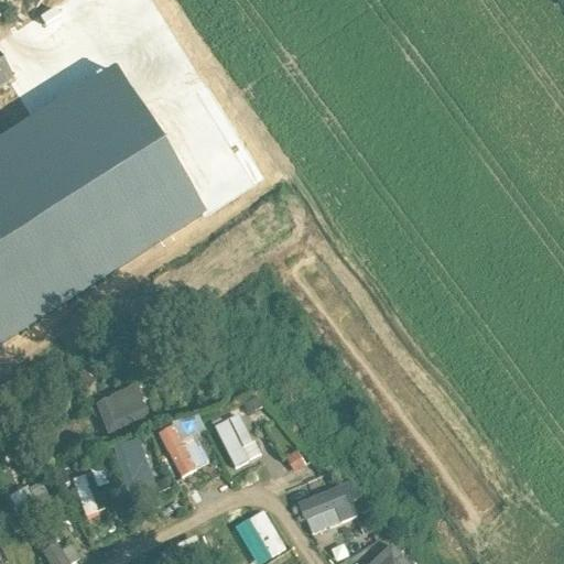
[(0,61),(0,88),(13,80),(0,61)]
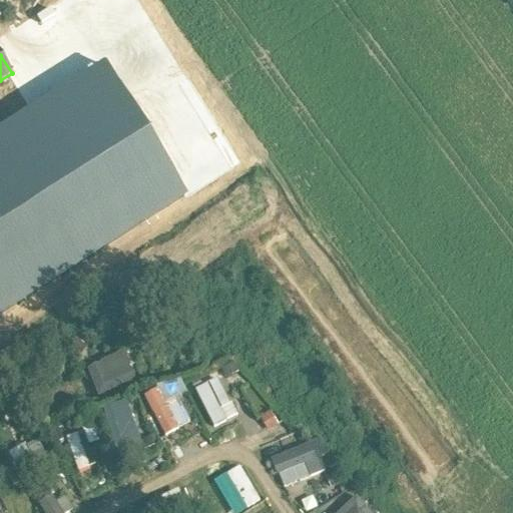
[(103,64),(0,127),(0,311),(185,195),(103,64)]
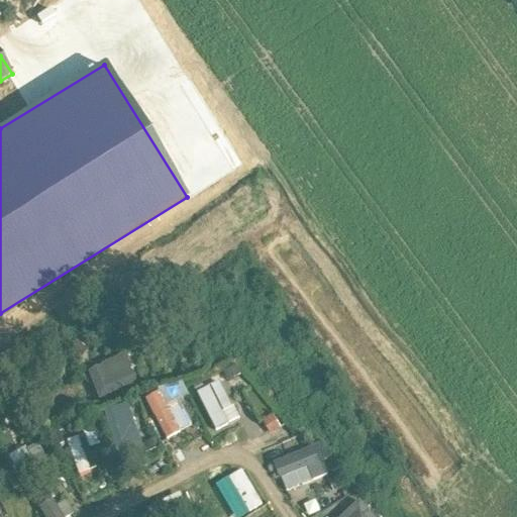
[(127,353),(87,371),(100,400),(140,383),(127,353)]
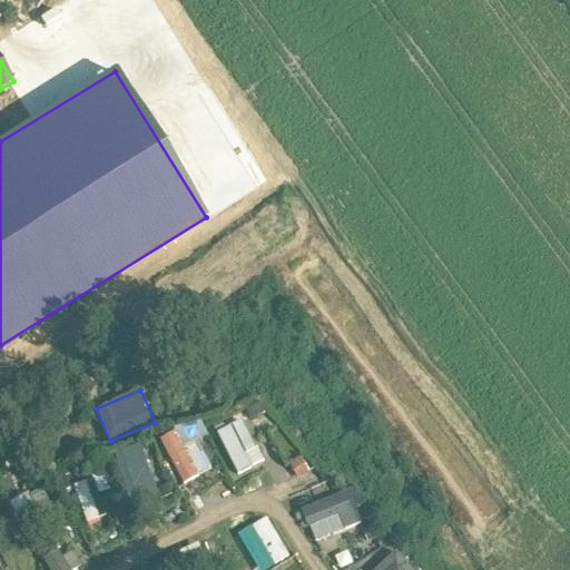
[(246,419),(218,431),(237,474),(264,462),(246,419)]
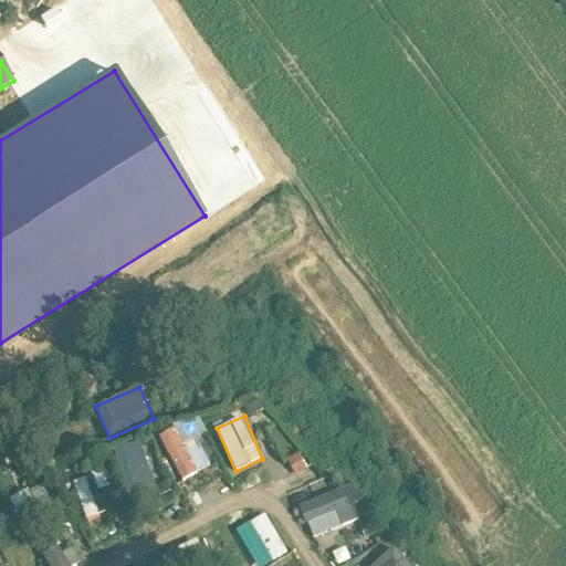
[(160,436),(182,480),(211,465),(198,436),(184,442),(176,428),(160,436)]
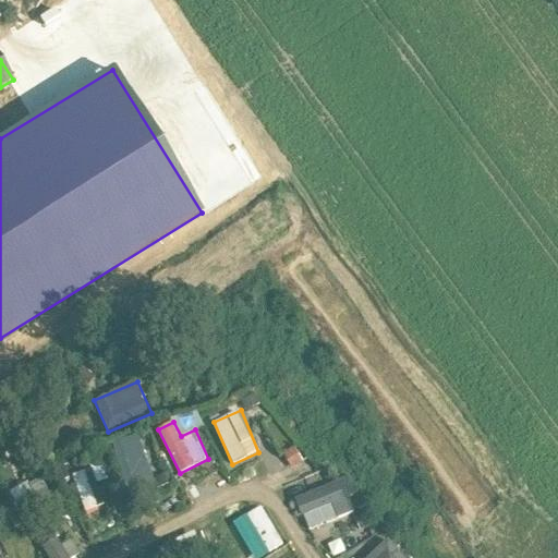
[(111,445),(126,494),(157,484),(142,436),(111,445)]
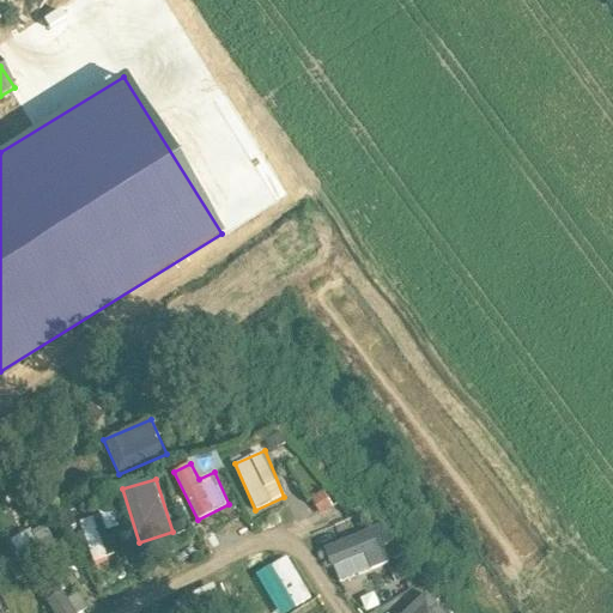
[(96,565),(120,556),(110,529),(121,525),(115,507),(78,520),(96,565)]
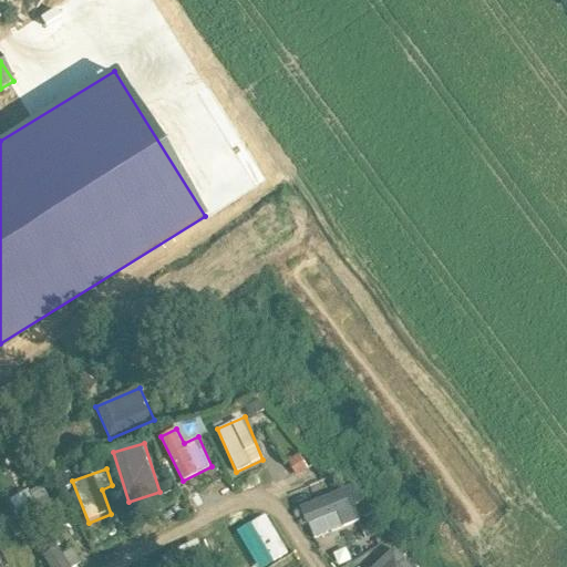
[(42,484),(9,500),(14,513),(0,518),(0,521),(6,534),(55,511),(42,484)]
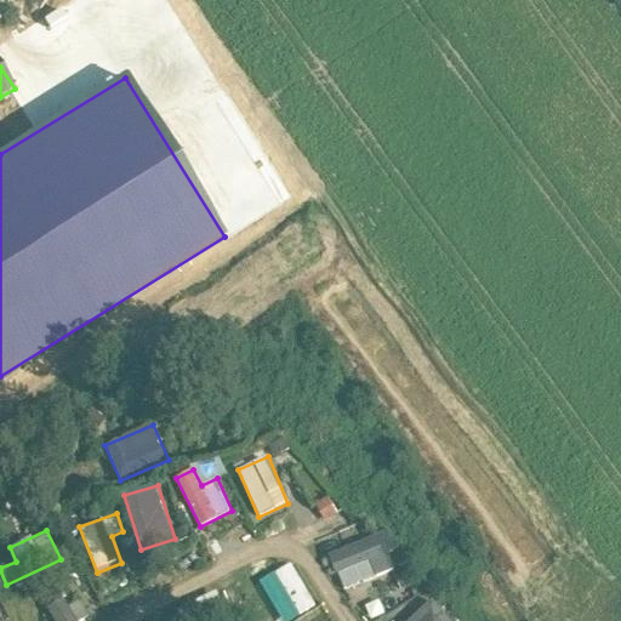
[(330,550),(339,587),(392,574),(387,553),(396,551),(392,534),(330,550)]
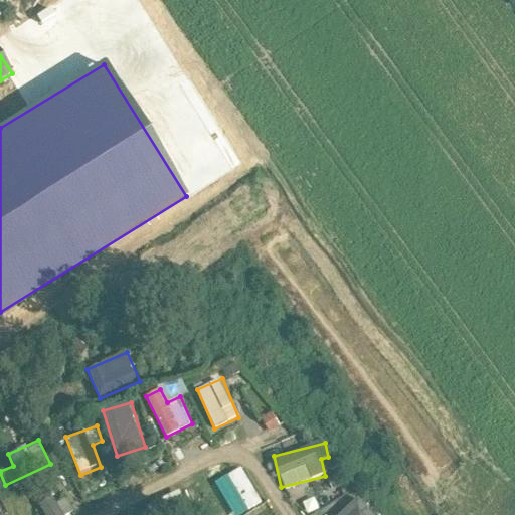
[(248,510),(263,501),(242,467),(228,475),(248,510)]
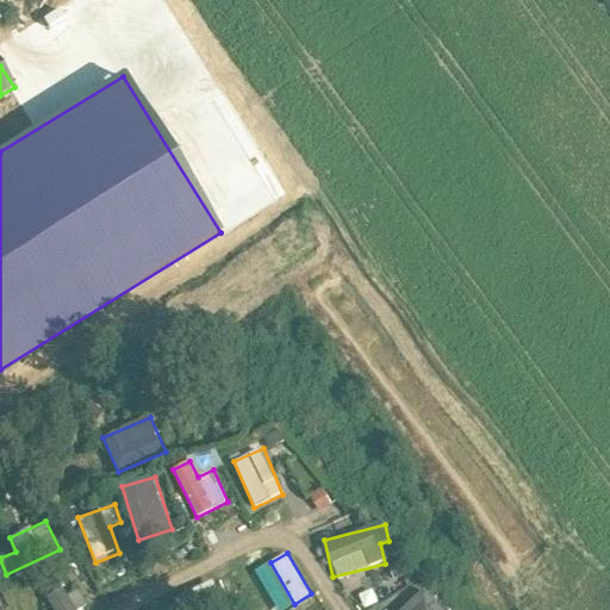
[(262,574),(249,579),(260,605),(273,599),(262,574)]
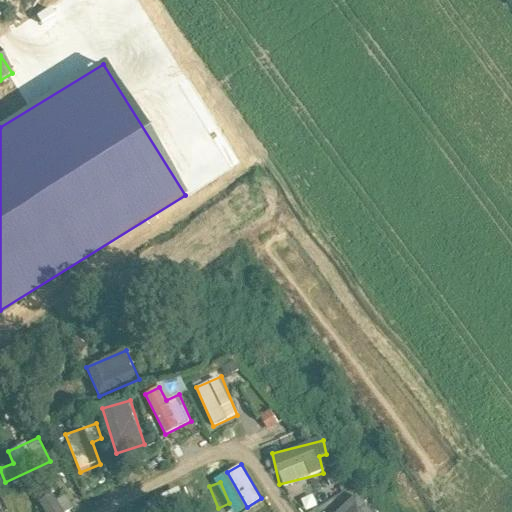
[(147,502),(150,511),(179,511),(188,508),(180,488),(147,502)]
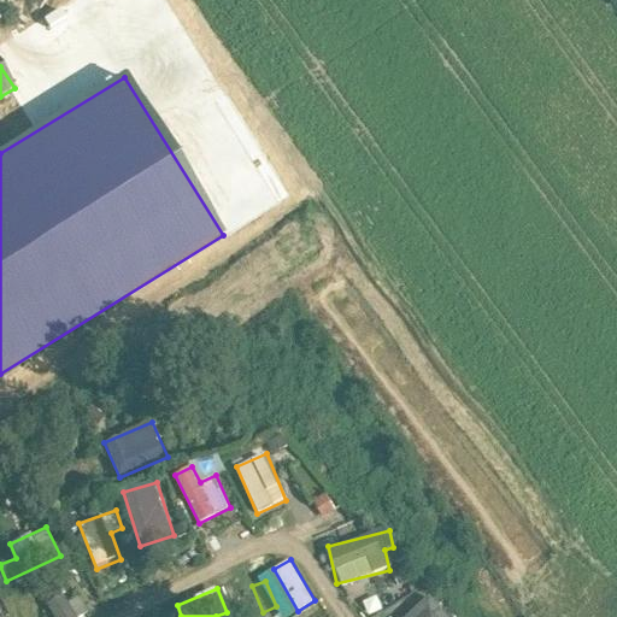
[(78,593),(52,606),(57,616),(86,616),(89,616),(78,593)]
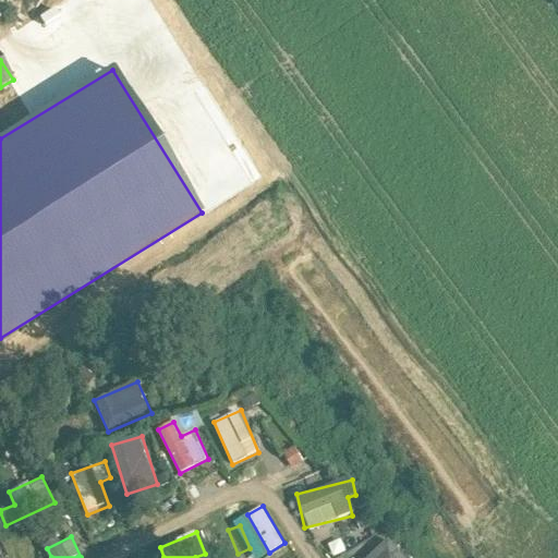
[(367,557),(408,557),(389,538),(367,557)]
